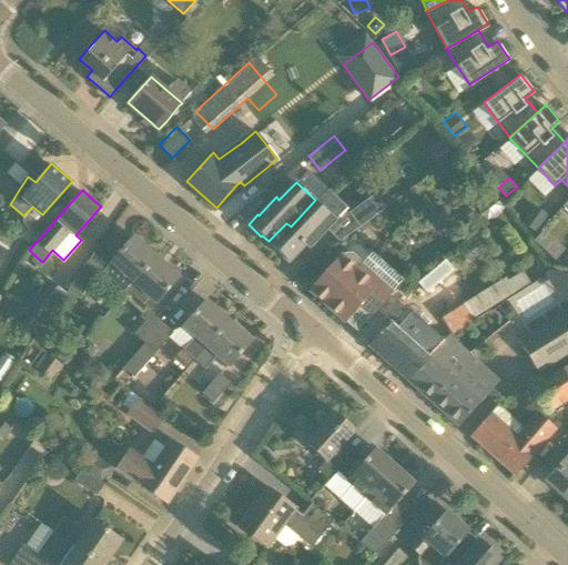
[(386,207),(375,192),(350,211),(359,225),(386,207)]
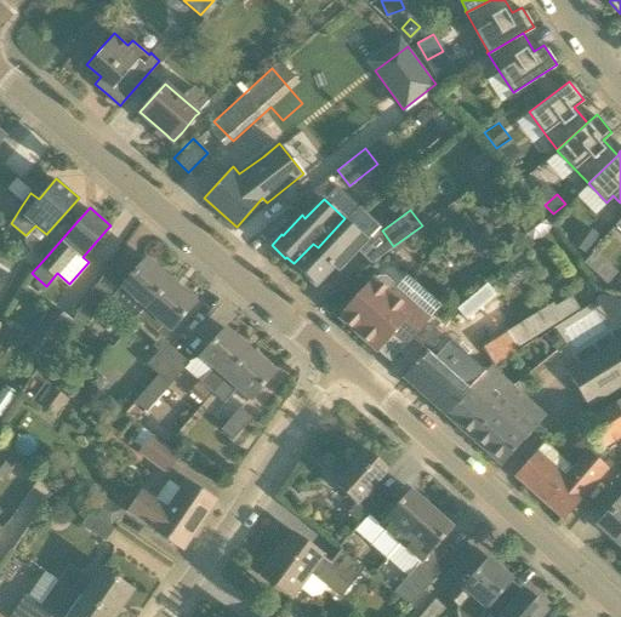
[(529,218),(524,224),(525,233),(534,236),(541,235),(546,232),(550,224),(548,217),(541,213),(534,215),(529,218)]
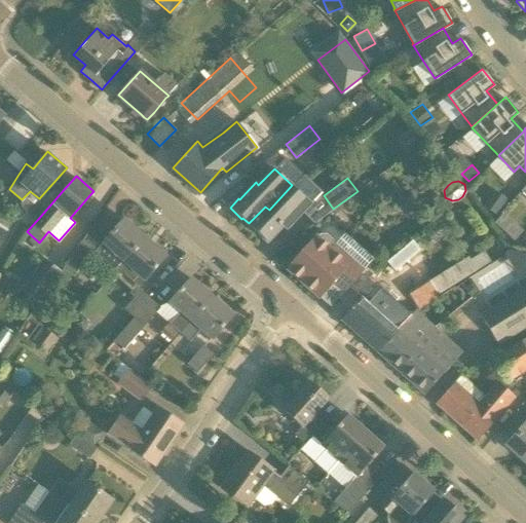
[(310,202),(292,185),(269,210),(265,207),(249,223),(255,229),(255,230),(266,240),(275,232),(274,231),(282,224),(287,228),(310,202)]
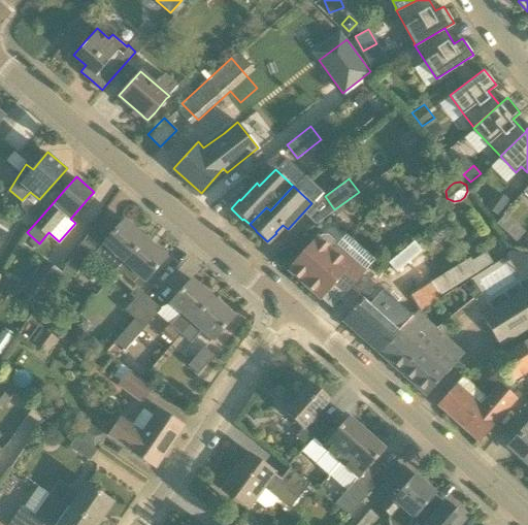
[(498,214),(509,198),(497,189),(486,204),(498,214)]
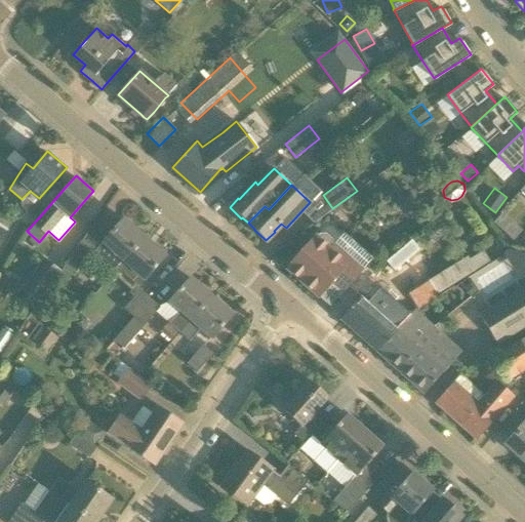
[(502,211),(493,221),(500,227),(509,216),(502,211)]
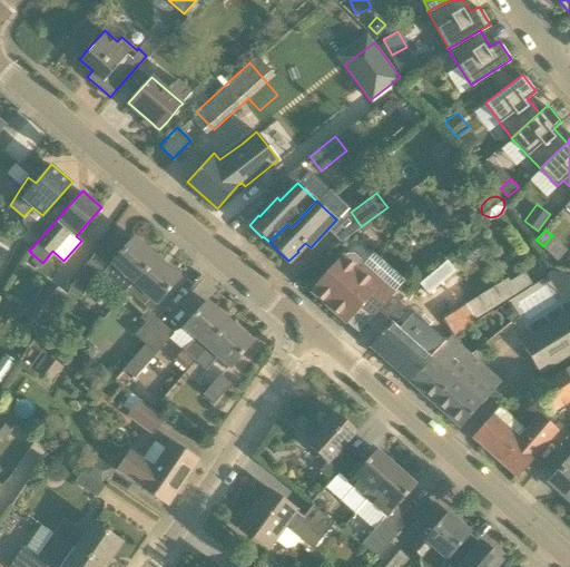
[(102,272),(126,292),(126,291),(157,256),(134,236),(102,272)]
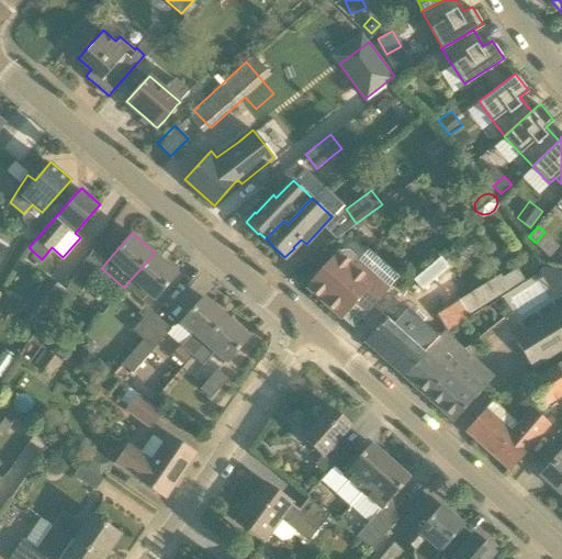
[(356,300),(368,310),(389,286),(359,259),(357,261),(356,255),(349,248),(339,248),(307,286),(341,316),(356,300)]
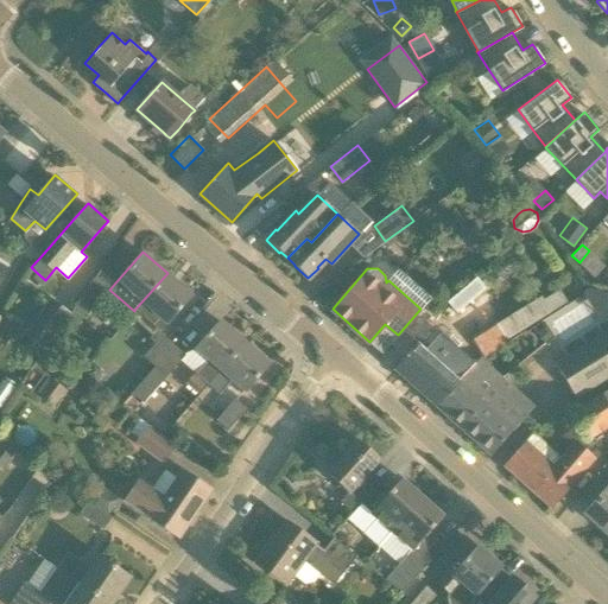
[(33,269),(30,273),(40,283),(44,279),(33,269)]
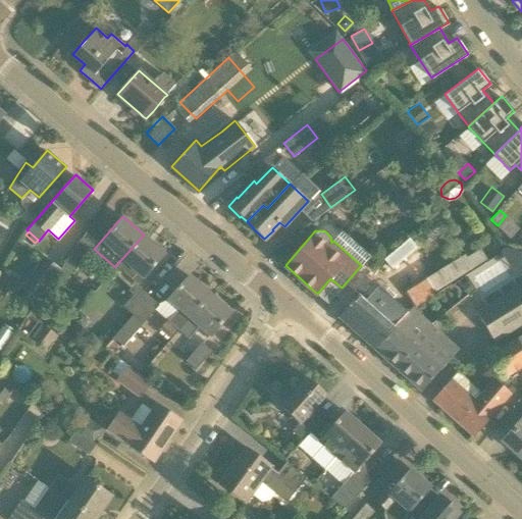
[(144,235),(115,266),(136,284),(137,283),(143,276),(144,276),(164,253),(144,235)]
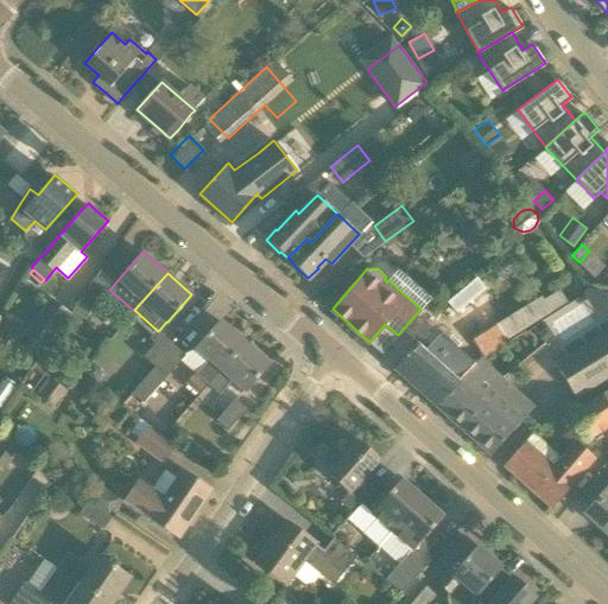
[(71,312),(68,317),(77,324),(83,315),(84,316),(107,286),(95,277),(70,311),(71,312)]
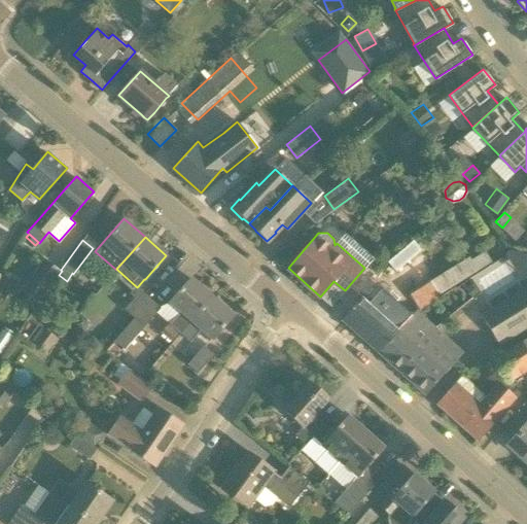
[(410,293),(411,294),(420,307),(440,295),(438,293),(492,262),(485,250),(471,258),(469,255),(410,293)]
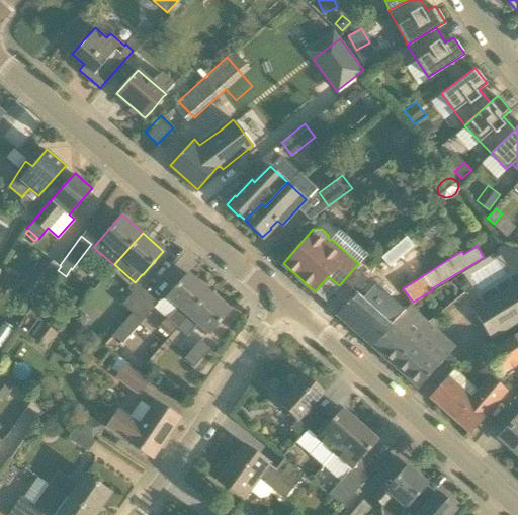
[(38,296),(58,270),(61,266),(60,265),(44,253),(21,283),(38,296)]
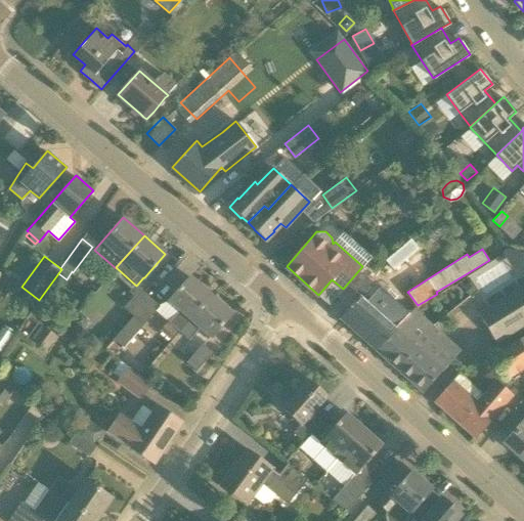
[(178,331),(179,331),(211,294),(190,275),(170,299),(180,309),(169,321),(178,331)]
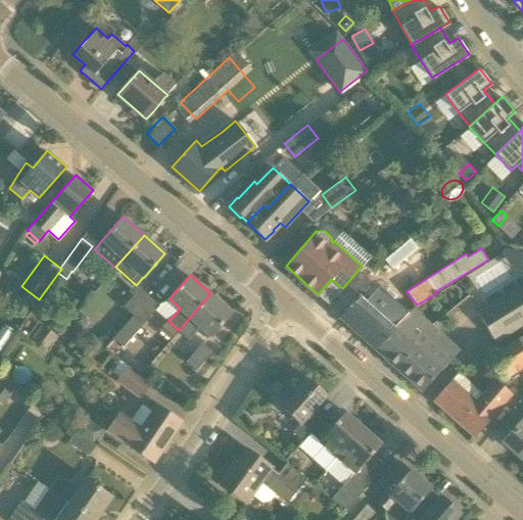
[(462,286),(468,294),(475,288),(469,281),(462,286)]
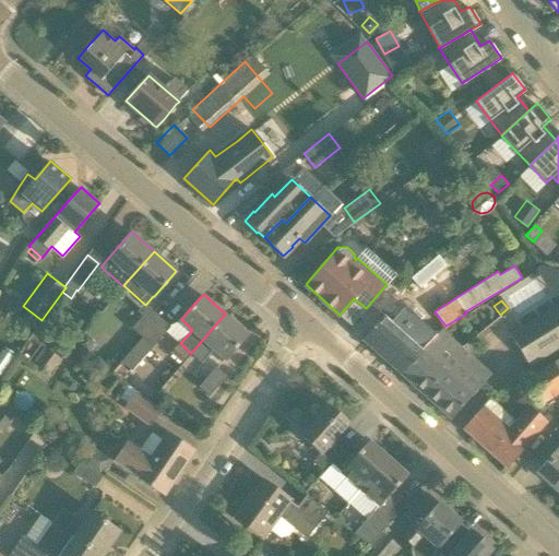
[(558,344),(558,303),(511,333),(530,363),(558,344)]
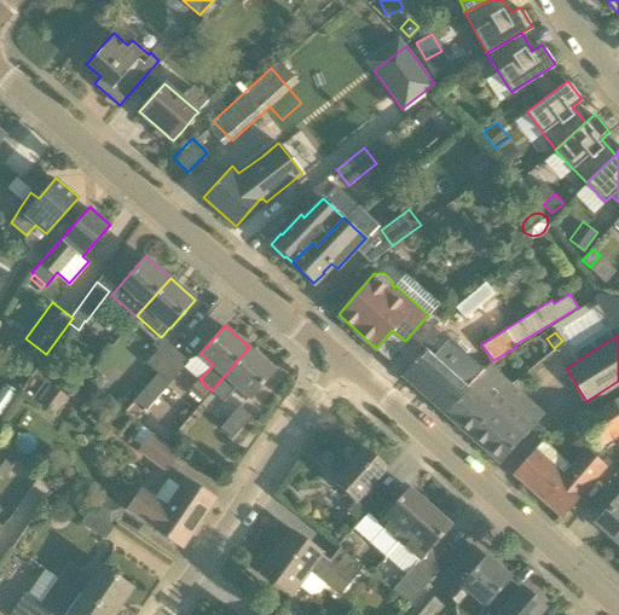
[(58,340),(48,353),(61,363),(62,363),(68,355),(65,346),(58,340)]
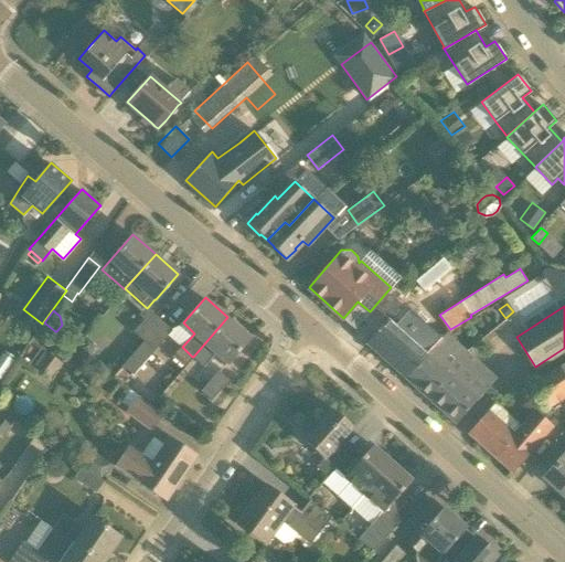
[(145,318),(134,330),(136,331),(145,339),(150,332),(162,319),(151,310),(145,318)]
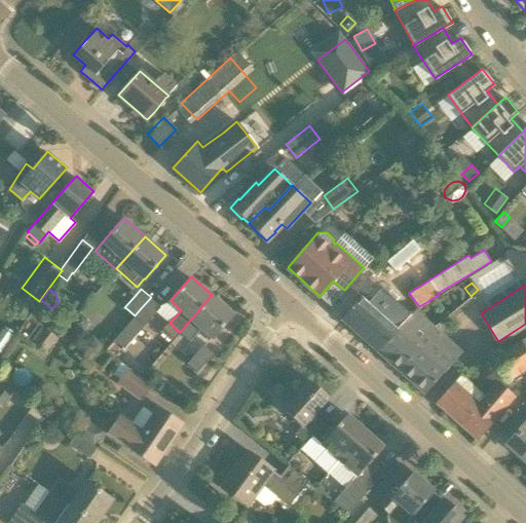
[(212,295),(180,332),(189,339),(200,327),(213,338),(233,314),(212,295)]
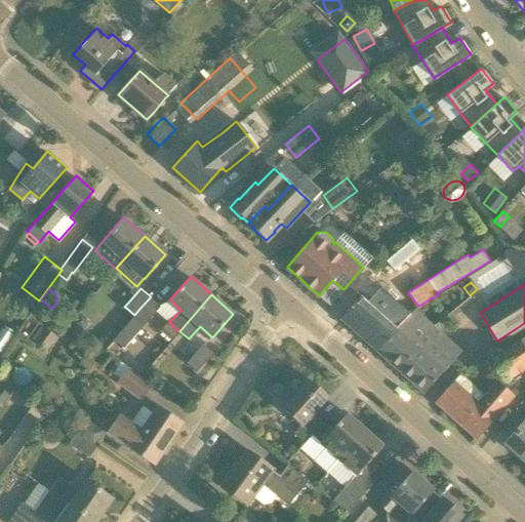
[(377,350),(397,328),(385,315),(361,295),(340,318),(377,350)]
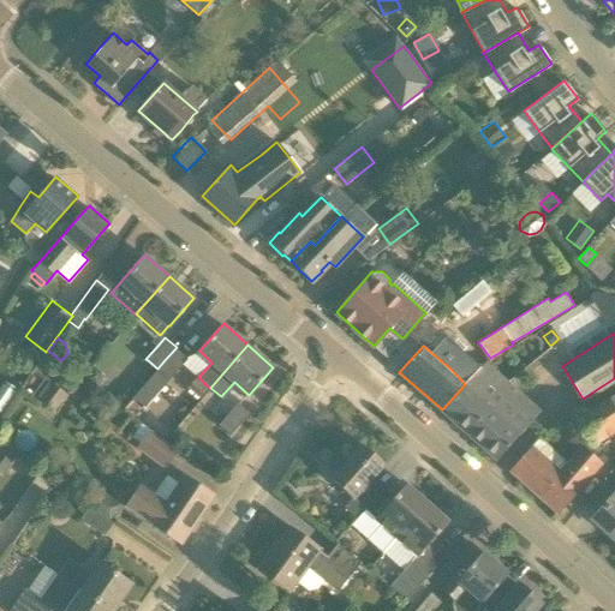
[(136,393),(124,407),(135,417),(187,358),(177,347),(163,361),(157,369),(144,384),(136,393)]
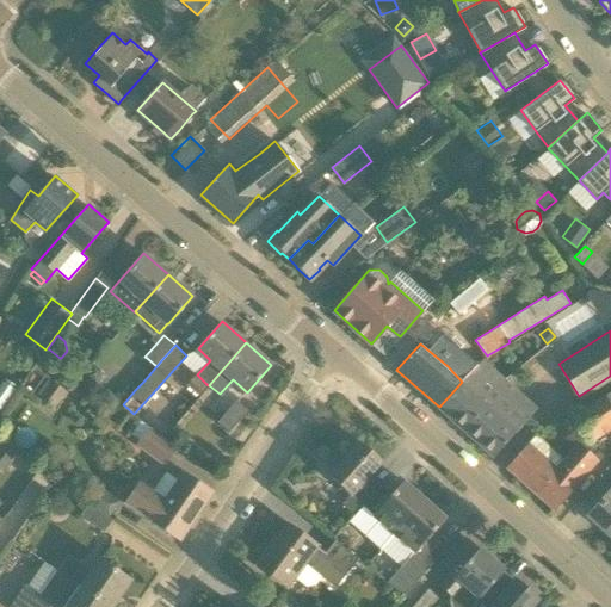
[(92,363),(82,376),(96,385),(102,378),(100,369),(92,363)]
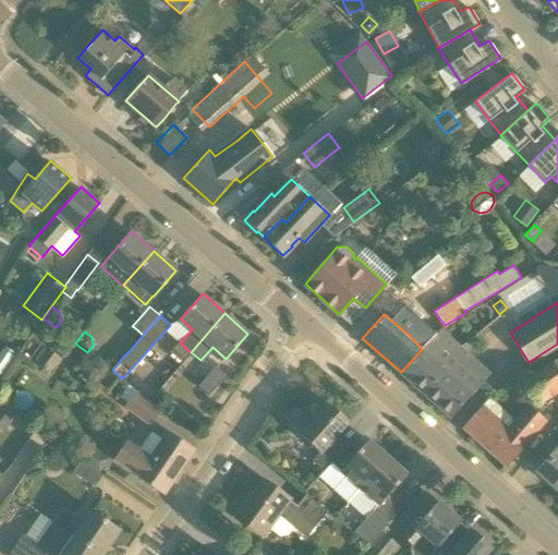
[(422,349),(401,372),(423,391),(444,369),(439,365),(452,352),(434,336),(433,336),(422,349)]
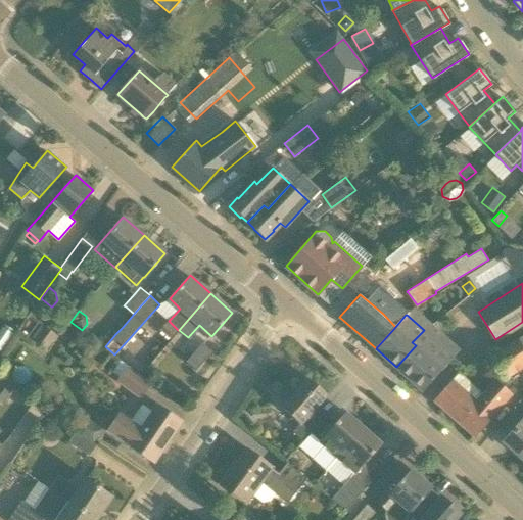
[(165,321),(159,329),(170,337),(176,330),(165,321)]
